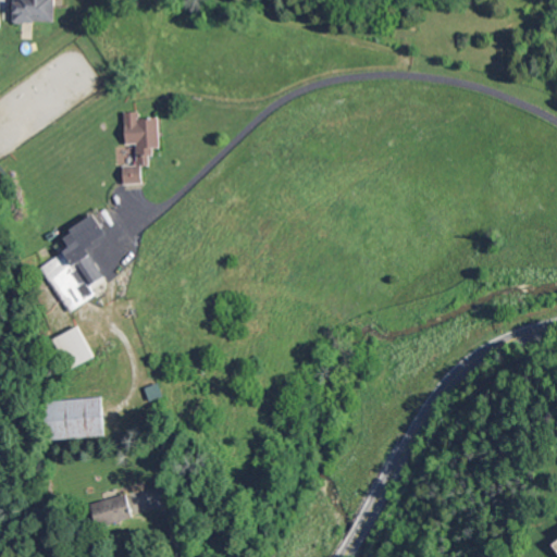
[(56,22),(57,0),(15,0),(15,21),(56,22)]
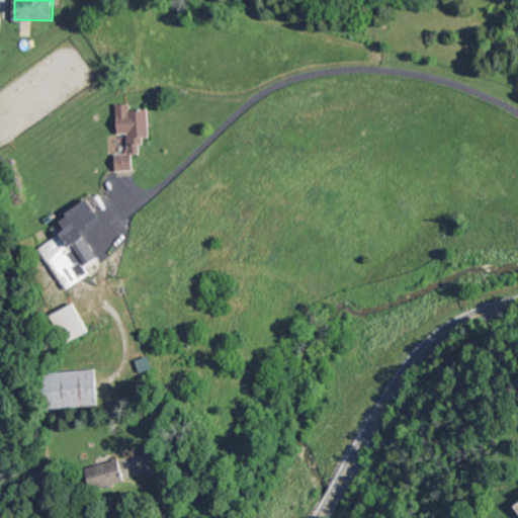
[(148,108),(130,109),(130,103),(115,103),(117,134),(126,134),(127,153),(114,154),(115,170),(134,169),(133,154),(142,153),(142,137),(150,137),(148,108)]
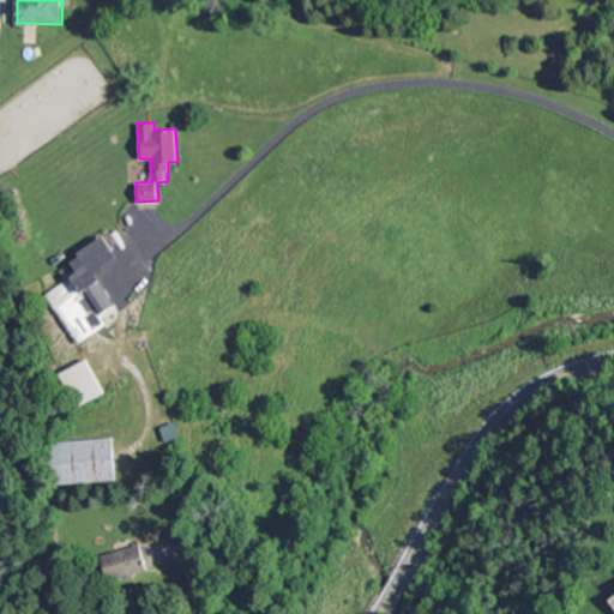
[(47,290),(74,342),(121,317),(96,270),(118,259),(106,236),(68,257),(78,275),(47,290)]
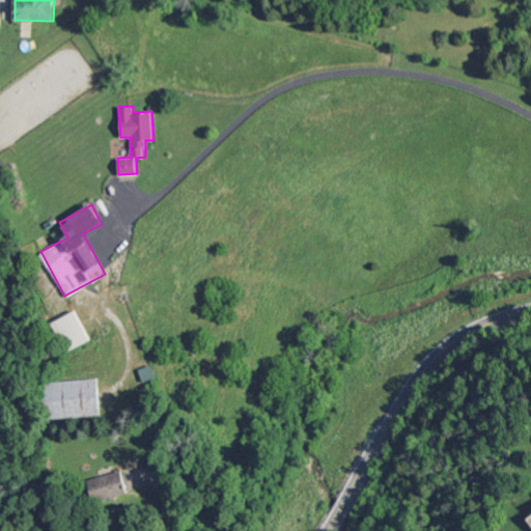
[(52,322),(67,352),(92,339),(77,309),(52,322)]
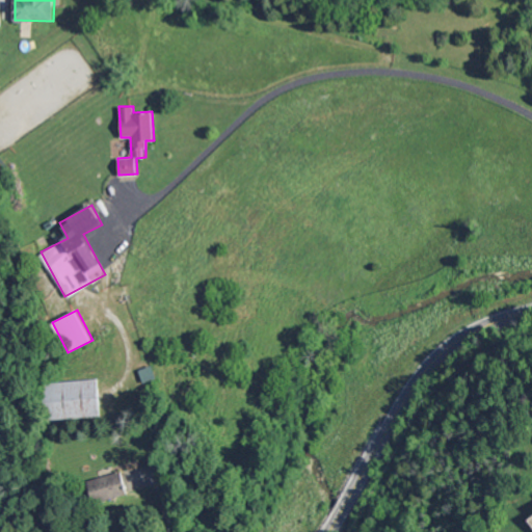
[(143,382),(157,377),(152,365),(139,370),(143,382)]
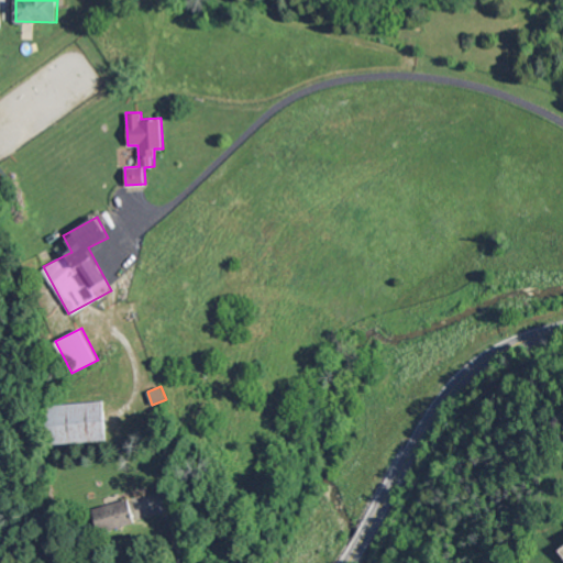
[(106,440),(103,401),(46,404),(48,442),(106,440)]
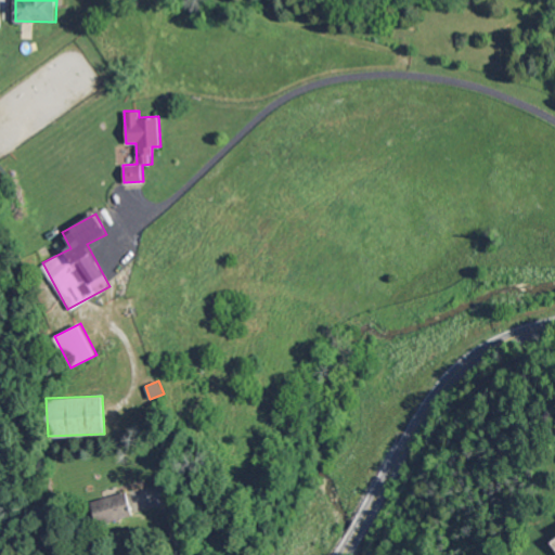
[(131,518),(129,494),(93,498),(95,523),(131,518)]
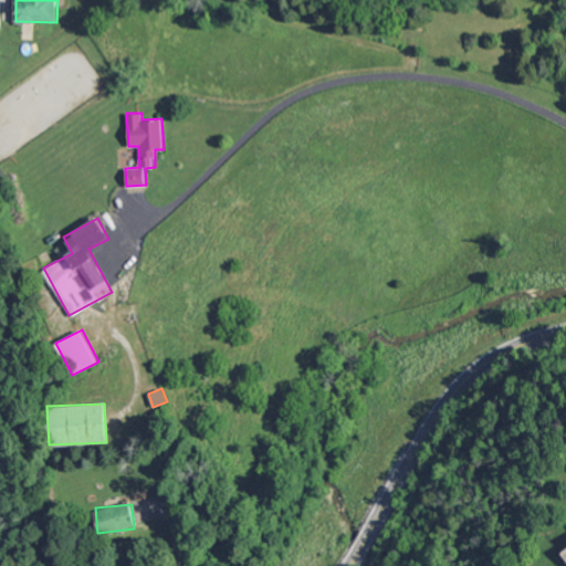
All buildings are outlined.
